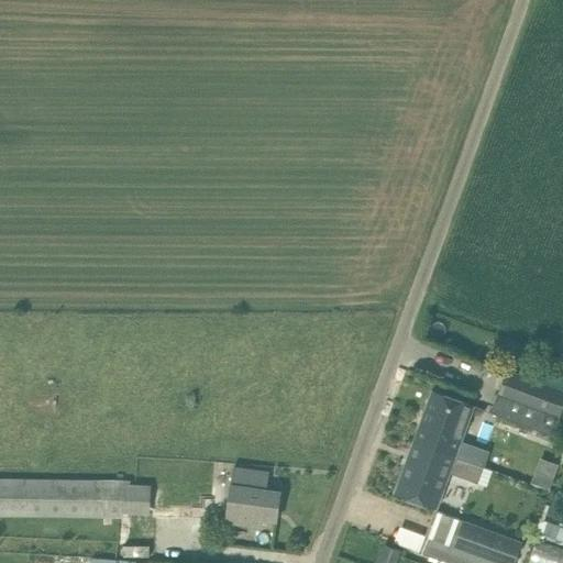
[(508,368),(492,412),(554,434),(562,410),(562,388),(561,388),(562,382),(562,376),(523,363),(520,373),(508,368)]
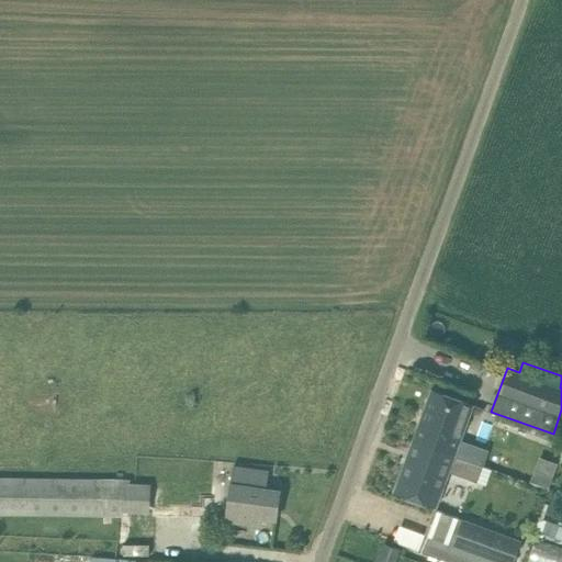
[(414,440),(484,467),(490,450),(460,440),(473,404),(433,389),(414,440)]
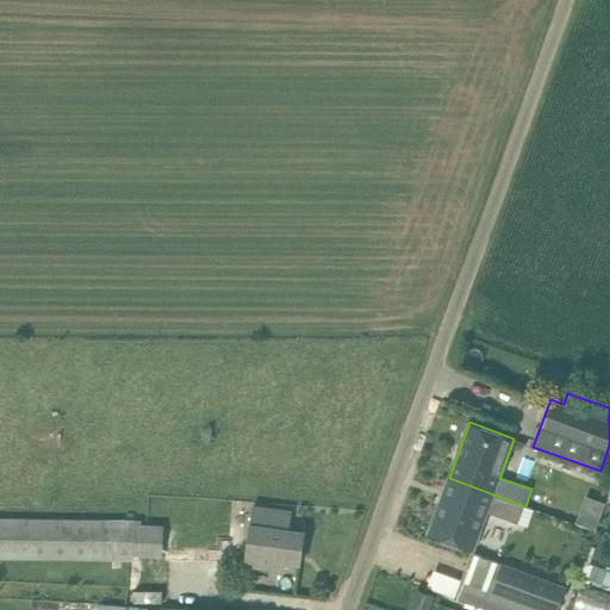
[(520,523),(526,506),(449,478),(429,534),(473,551),(487,511),(520,523)]
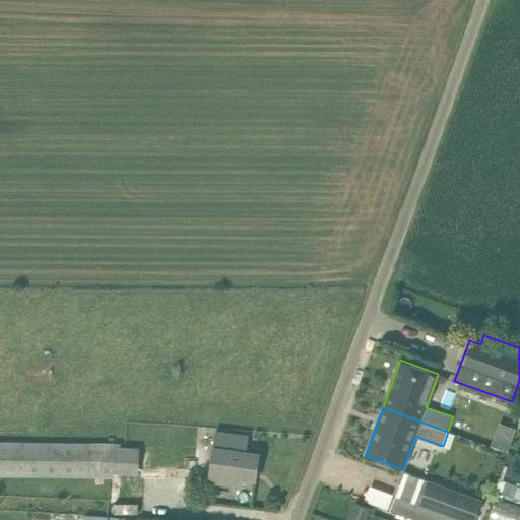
[(502,421),(493,445),(510,451),(518,428),(502,421)]
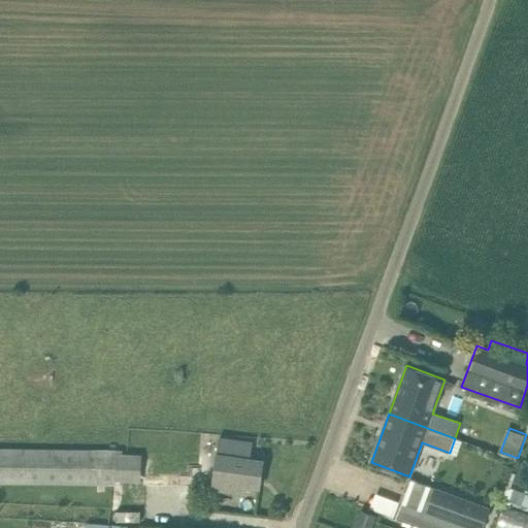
[(218,455),(212,488),(242,493),(243,485),(260,488),(264,461),(250,459),(253,442),(220,438),(218,455)]
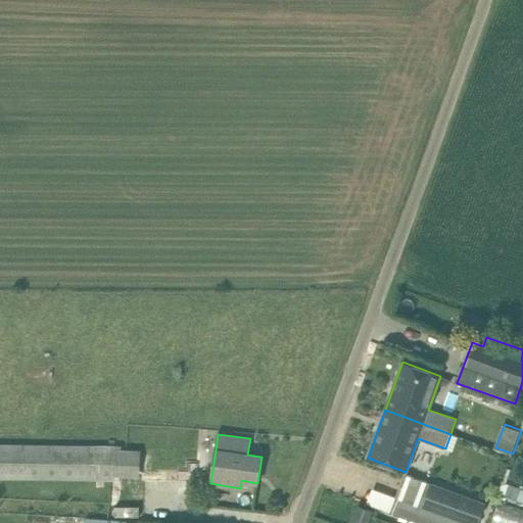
[(106,446),(0,444),(0,477),(113,480),(113,476),(140,477),(140,480),(189,481),(189,464),(201,464),(201,452),(121,450),(121,447),(114,447),(114,440),(106,440),(106,446)]
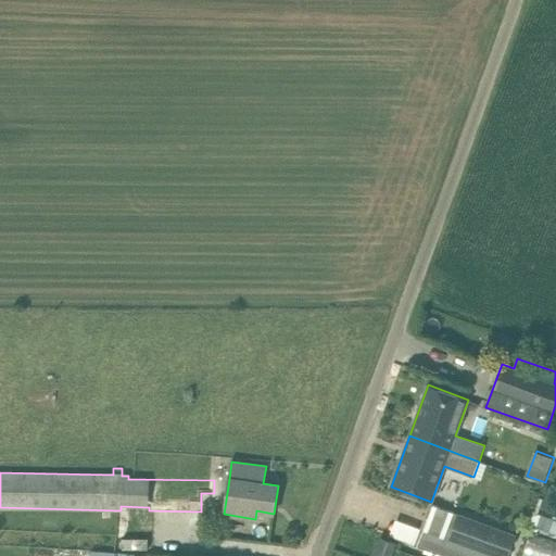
[(508,555),(516,535),(429,504),(415,545),(443,555),(508,555)]
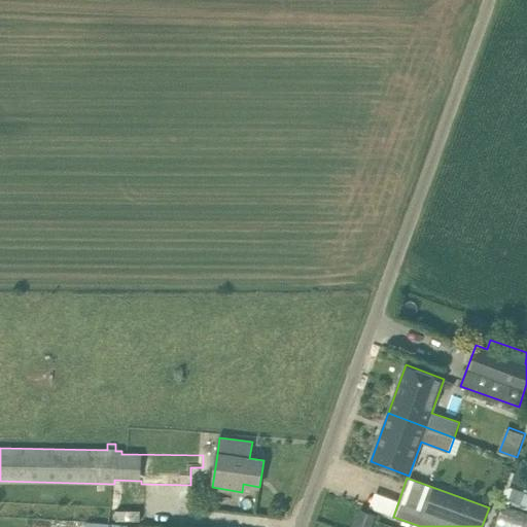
[(526,526),(526,514),(502,505),(494,526),(526,526)]
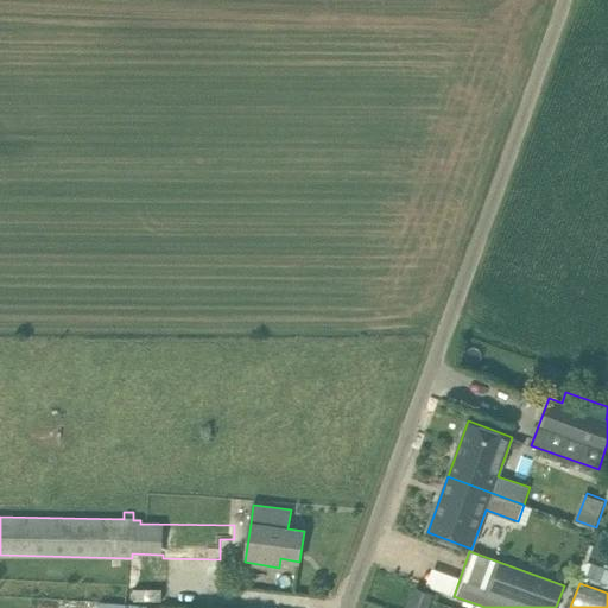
[(428,607),(434,594),(417,587),(409,607),(428,607)]
